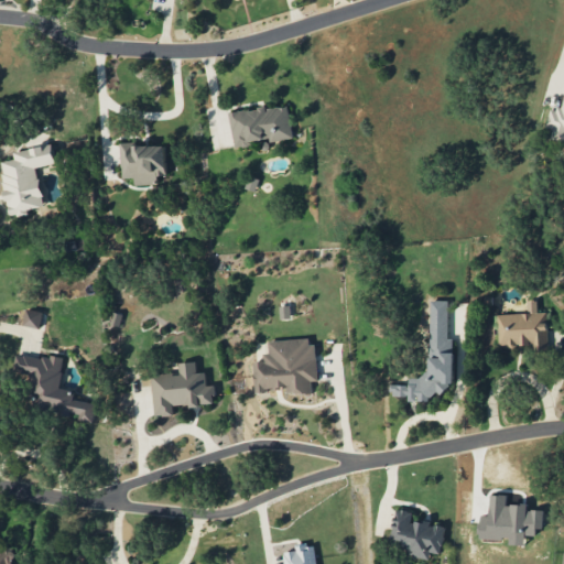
[(563,100),(562,109),(551,107),(546,127),(554,129),(553,134),(563,137),(563,100)]
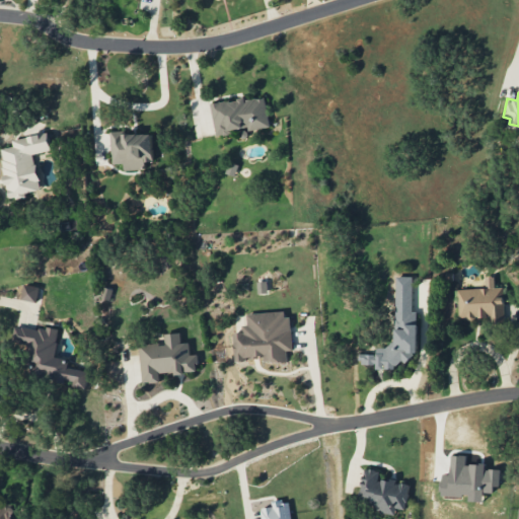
[(216,136),(231,134),(231,131),(270,126),(266,96),(211,103),(216,136)]
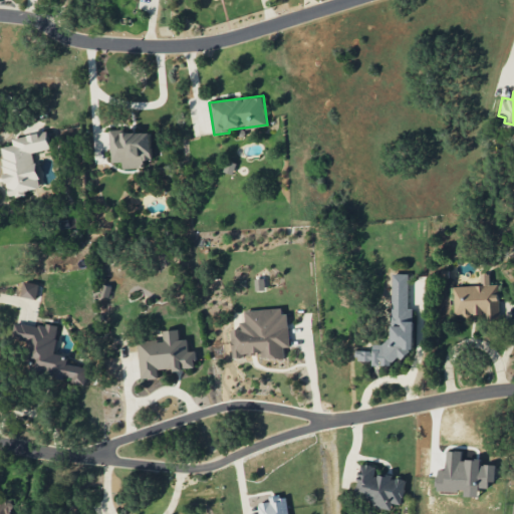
[(52,149),(48,131),(12,139),(14,145),(0,147),(0,148),(10,197),(27,194),(26,191),(41,188),(34,153),(52,149)]
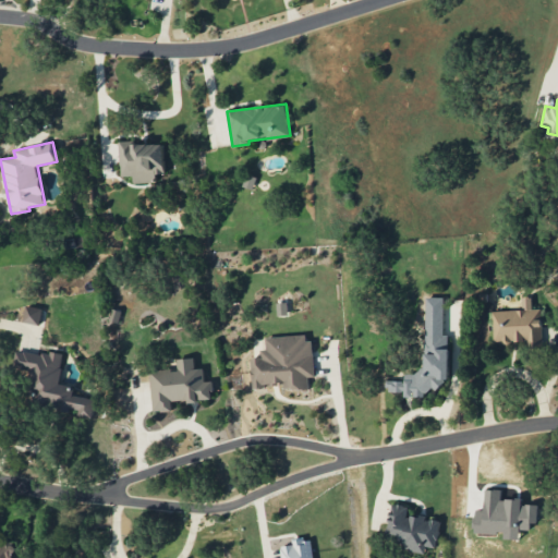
[(165,142),(120,144),(121,176),(134,176),(134,183),(157,182),(157,173),(166,173),(165,142)]
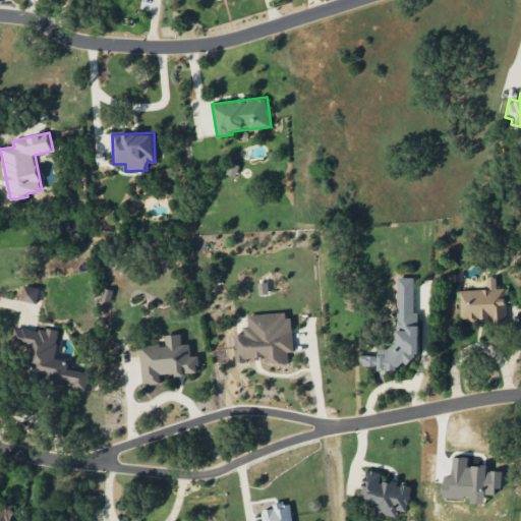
[(239,166),(229,164),(227,174),(237,176),(239,166)]
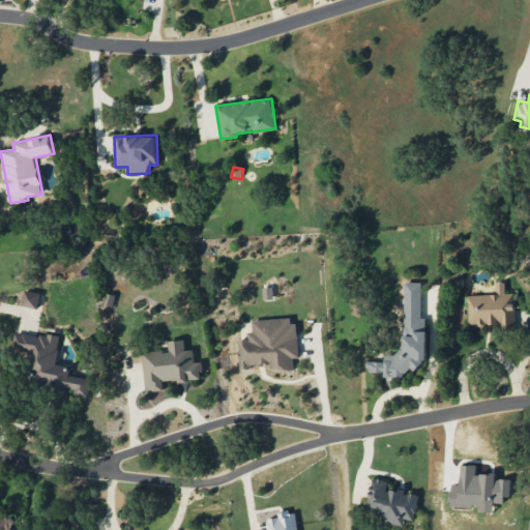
[(421,283),(404,282),(404,350),(384,350),(384,361),(367,361),(367,372),(383,372),(383,377),(406,377),(406,370),(420,370),(420,360),(427,360),(428,319),(421,319),(421,283)]
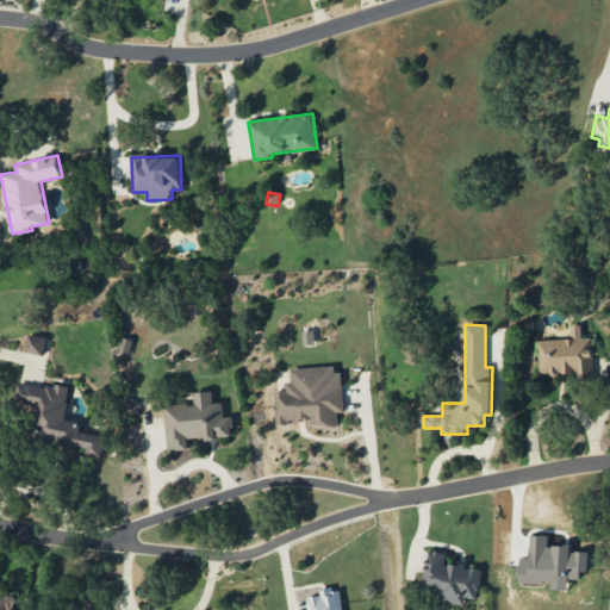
[(540,374),(578,373),(578,378),(593,377),(591,337),(582,337),(582,325),(571,325),(571,338),(539,340),(540,374)]
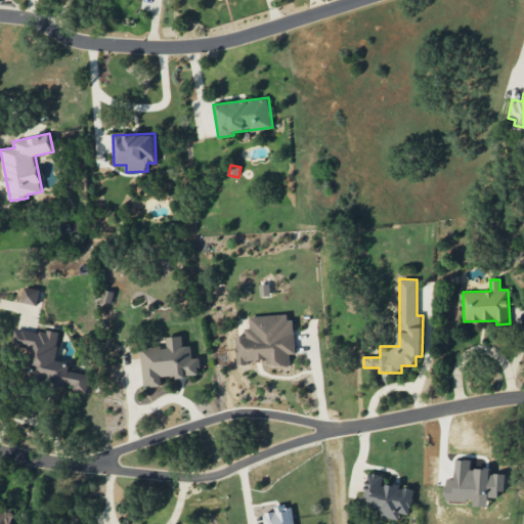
[(40,289),(25,288),(23,303),(38,304),(40,289)]
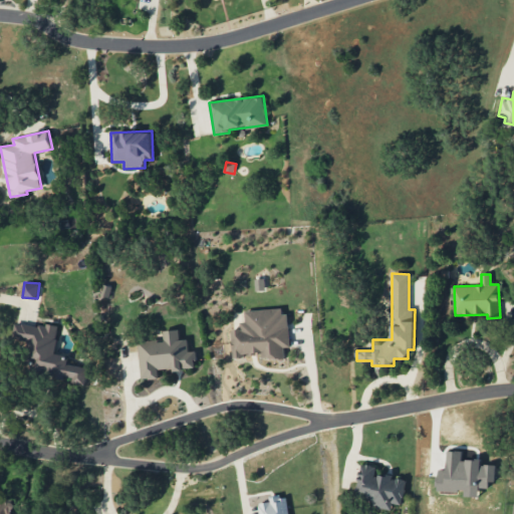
[(245,310),(245,321),(240,321),(240,329),(231,329),(233,356),(261,355),(262,359),(285,358),(284,347),(289,347),(287,308),(245,310)]
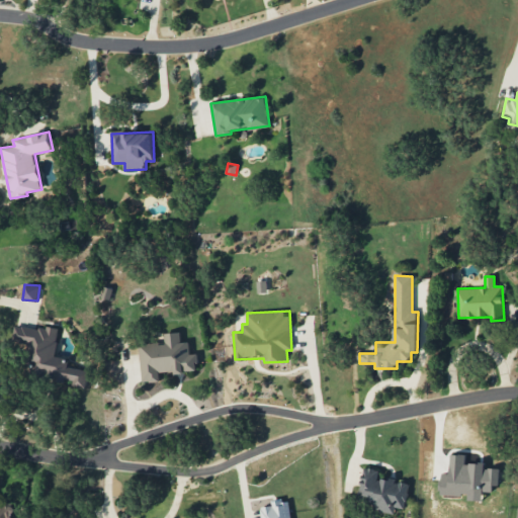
[(56,356),(60,332),(16,323),(12,340),(33,344),(27,373),(71,382),(70,383),(86,386),(90,370),(69,366),(70,359),(56,356)]
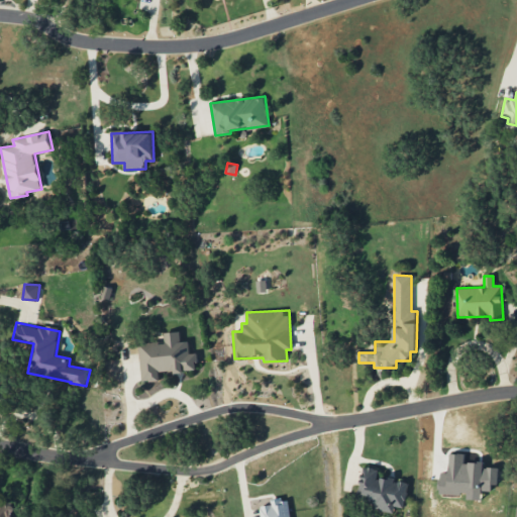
[(141,382),(160,381),(160,371),(197,370),(197,352),(190,353),(189,341),(181,341),(180,332),(165,332),(166,343),(140,344),(141,382)]
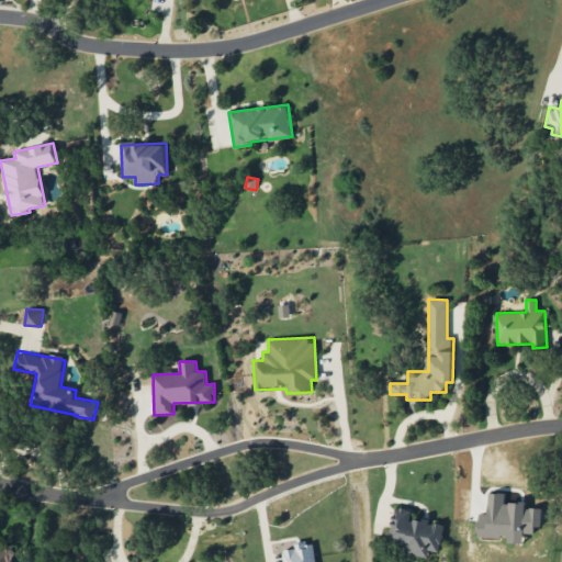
[(439,551),(445,525),(429,521),(411,518),(412,510),(395,507),(388,547),(429,554),(430,550),(439,551)]
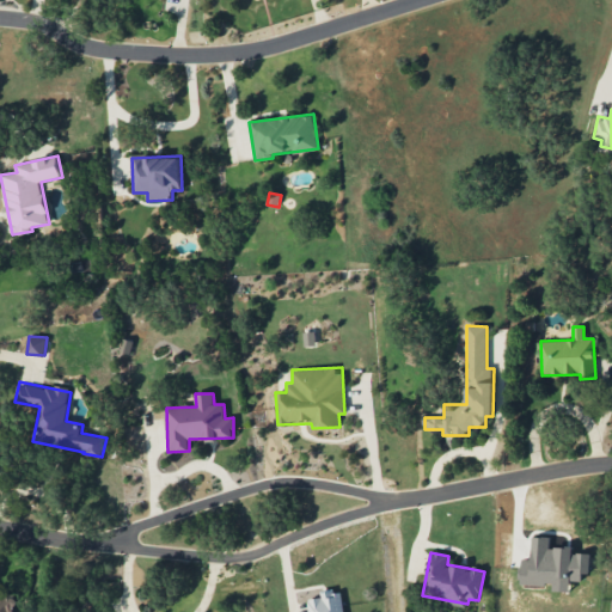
[(344,611),(341,589),(322,592),(322,598),(308,599),(308,611),(344,611)]
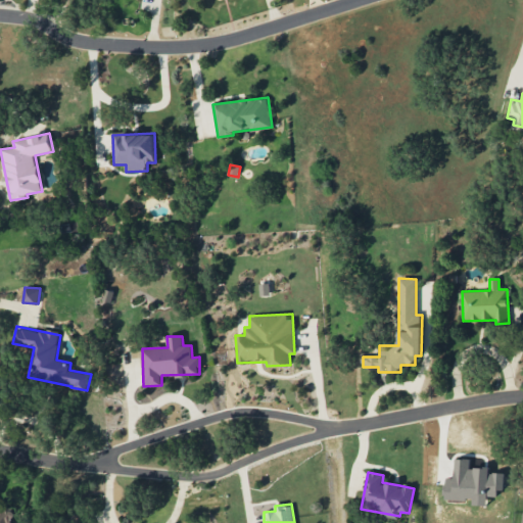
[(0,522),(11,522),(14,508),(0,505),(0,522)]
